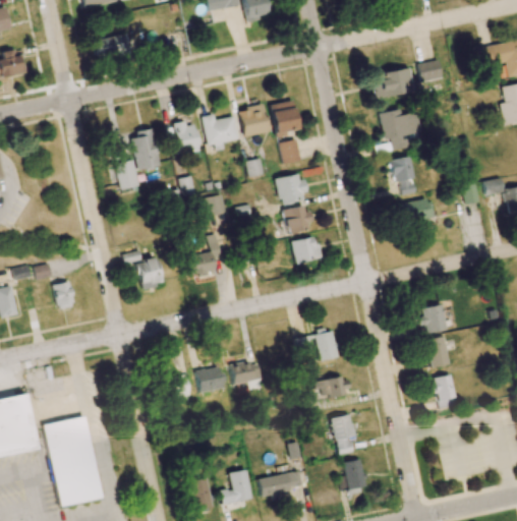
[(207,0),(208,10),(239,7),(238,0),(207,0)]
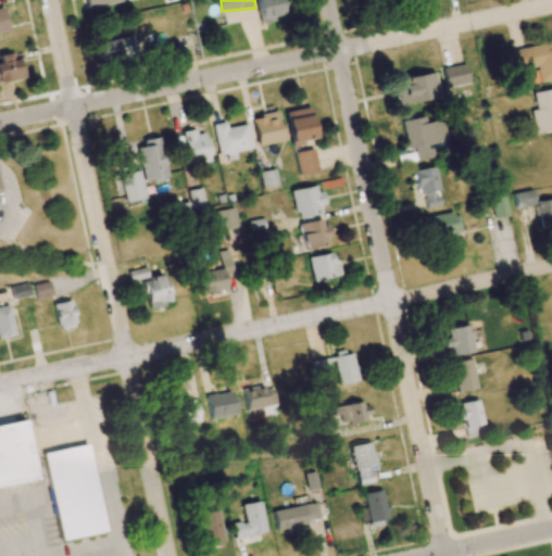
[(258,0),(263,21),(285,16),(280,0),(258,0)]
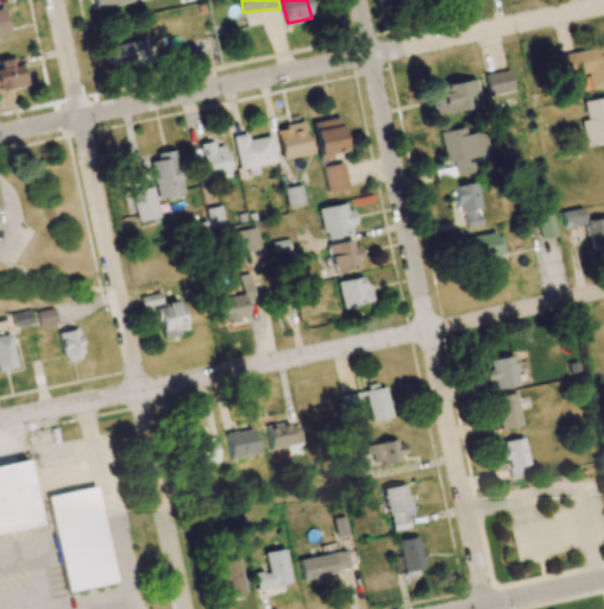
[(0,36),(12,35),(7,8),(0,10),(0,36)]
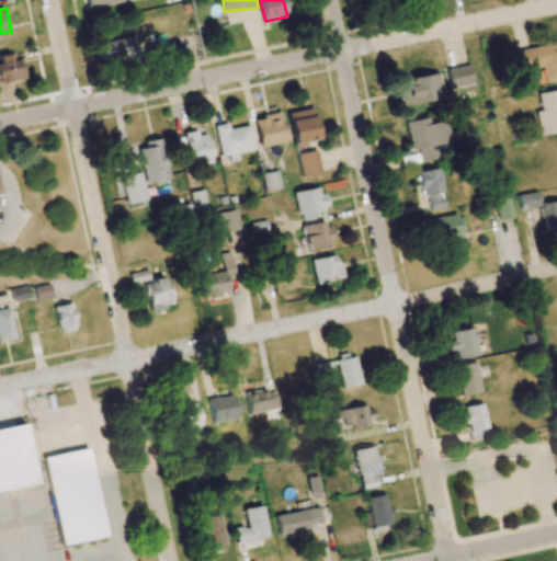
[(105,65),(141,55),(136,34),(100,45),(105,65)]
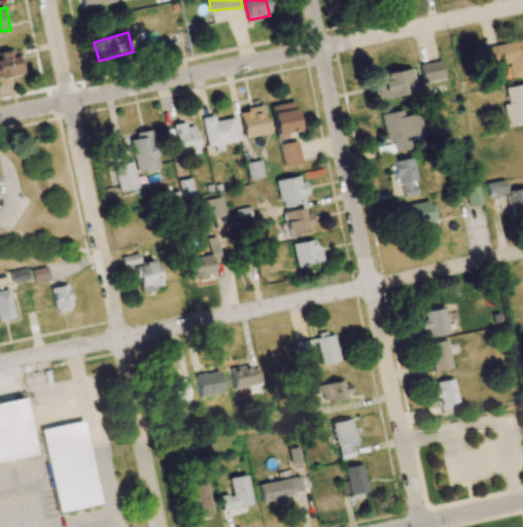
[(522,40),(486,48),(490,67),(512,63),(515,78),(522,76),(522,40)]
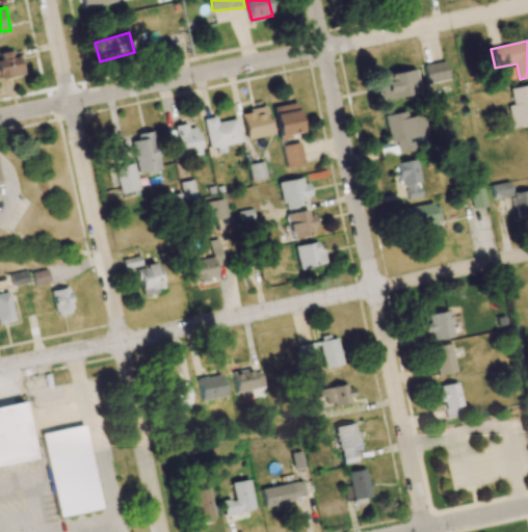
[(2,53),(3,60),(0,60),(0,79),(27,74),(24,55),(18,56),(17,50),(2,53)]
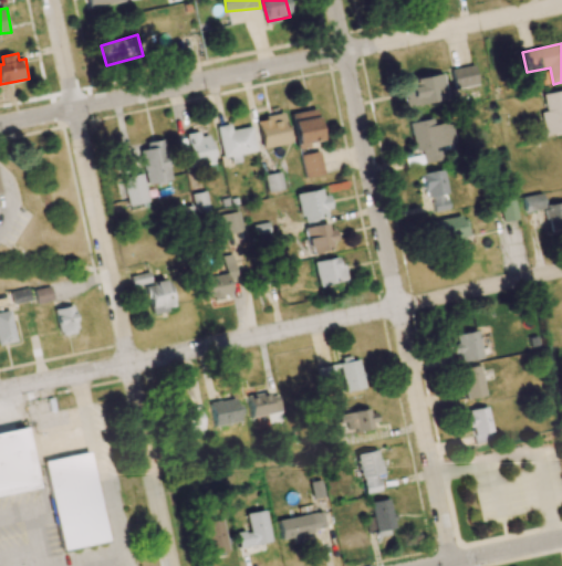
[(454,70),(457,88),(481,85),(478,65),(454,70)]
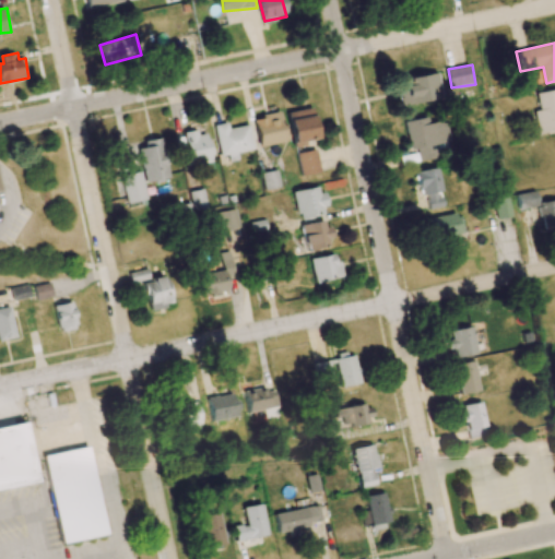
[(402,107),(445,97),(439,72),(397,82),(402,107)]
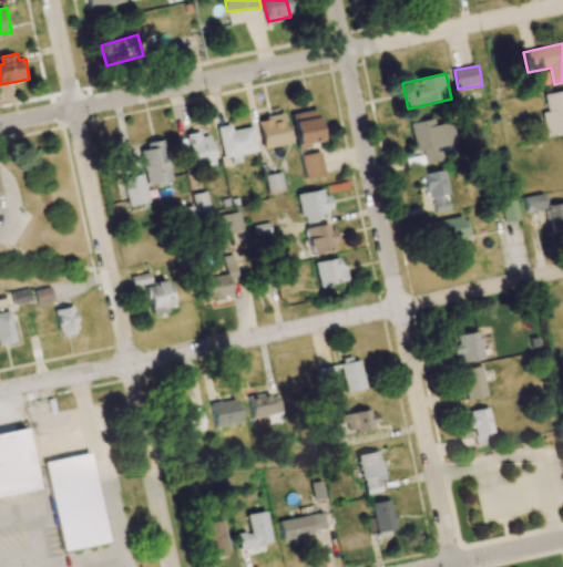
[(546,94),(550,111),(544,112),(550,137),(562,134),(562,91),(546,94)]
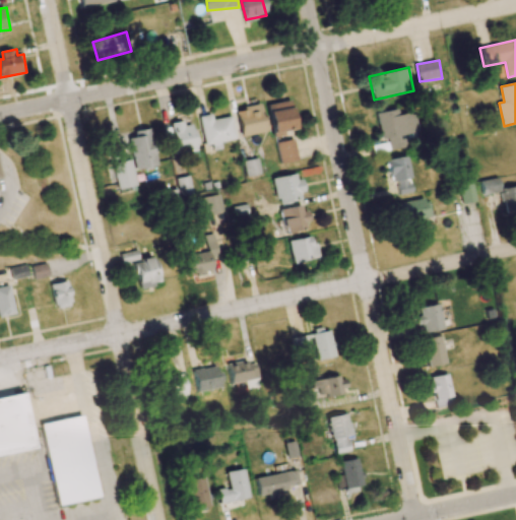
[(271,104),(274,137),(287,136),(286,131),(297,130),(294,102),(271,104)]
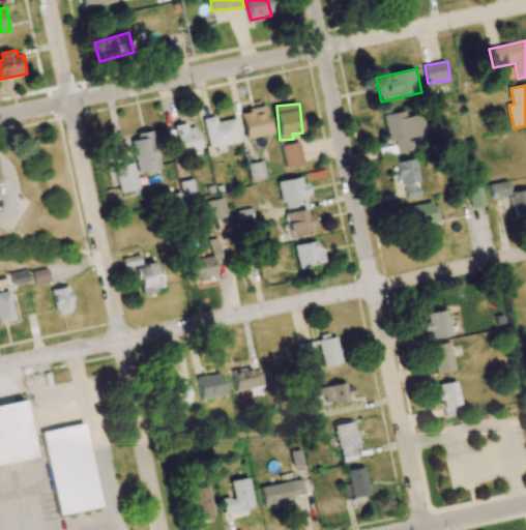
[(272,135),(269,108),(244,111),(247,138),(272,135)]
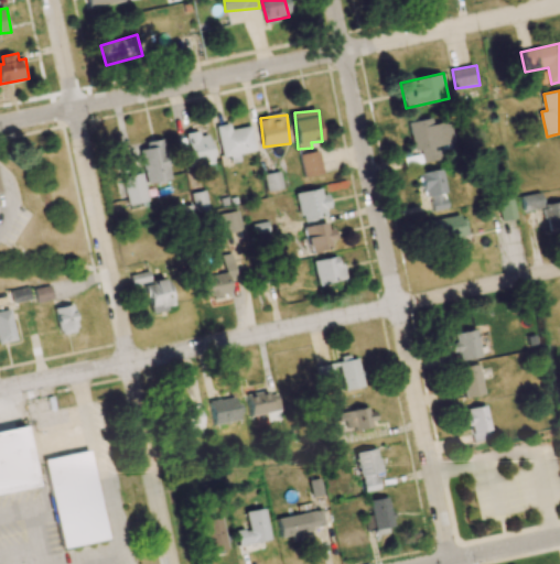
[(410,122),(417,153),(423,152),(426,163),(443,160),(441,148),(456,144),(452,121),(434,125),(433,118),(410,122)]
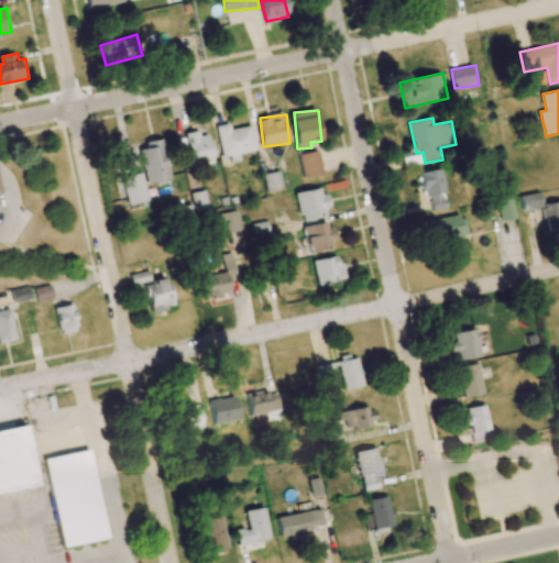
[(233,130),(232,123),(218,127),(225,157),(232,155),(233,163),(243,161),(242,154),(259,151),(253,125),(233,130)]
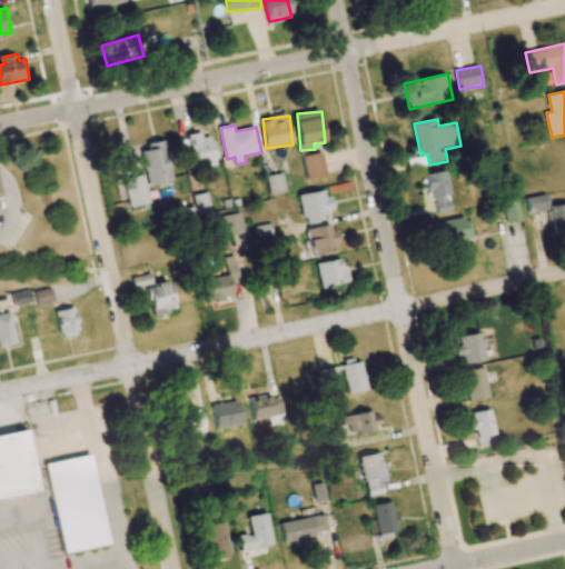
[(190,135),(195,168),(217,165),(214,136),(204,137),(202,132),(190,135)]
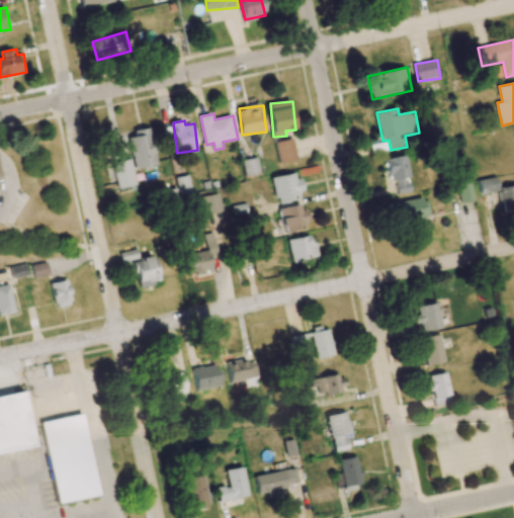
[(137,137),(131,138),(137,169),(158,165),(151,127),(136,131),(137,137)]
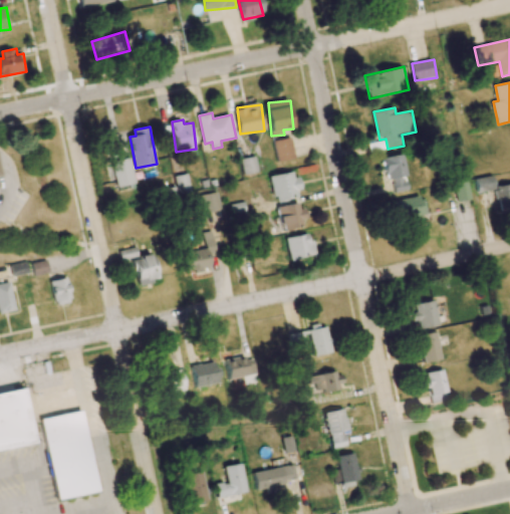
[(275,142),(280,163),(297,159),(292,138),(275,142)]
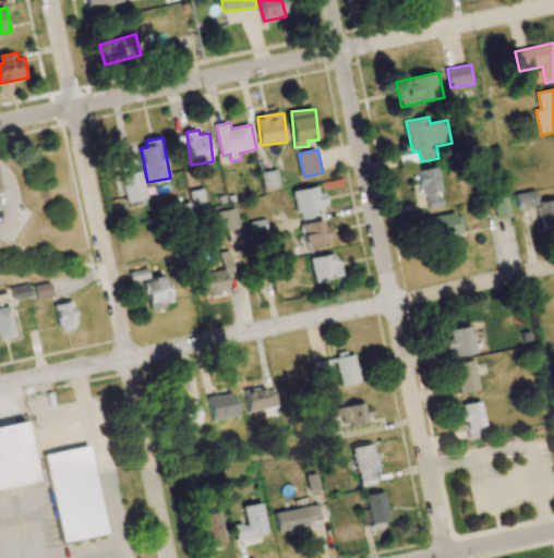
[(431,209),(446,206),(443,194),(445,193),(440,167),(418,172),(423,196),(428,195),(431,209)]
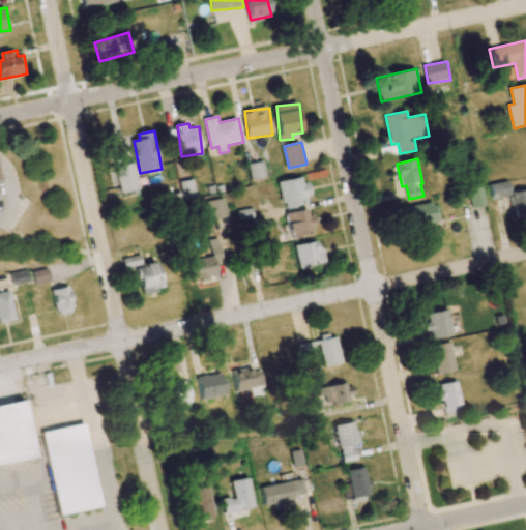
[(251,164),(254,180),(268,178),(265,162),(251,164)]
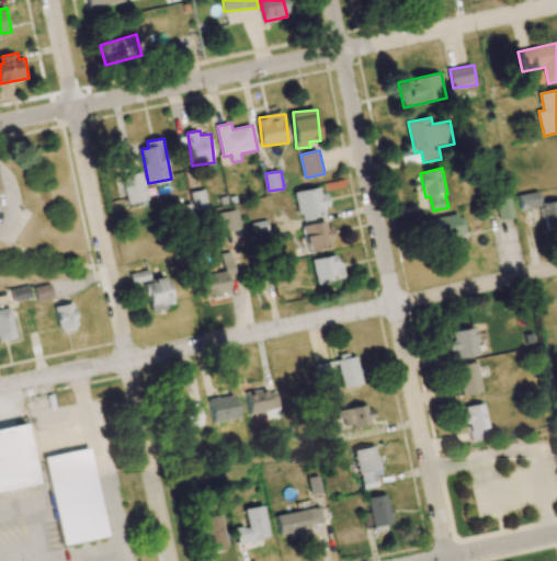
[(123,176),(131,205),(150,199),(144,172),(123,176)]
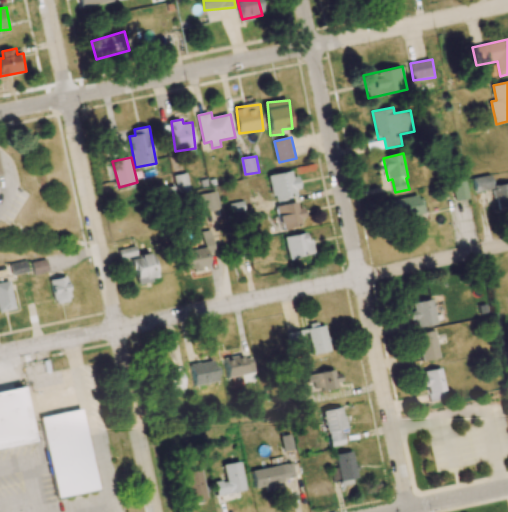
[(301,196),(296,170),(271,175),(276,201),(301,196)]
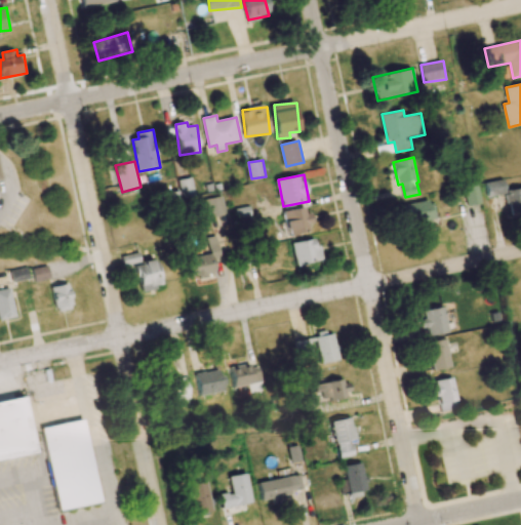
[(181,180),(185,198),(197,196),(194,177),(181,180)]
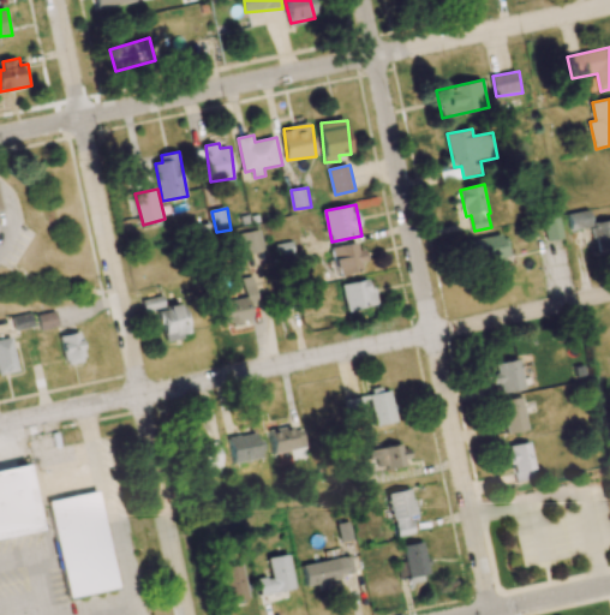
[(594,228),(592,212),(570,214),(573,230),(594,228)]
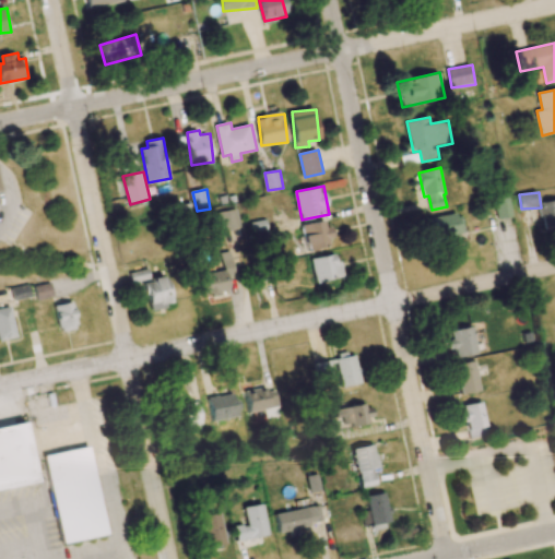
[(546,233),(554,230),(554,200),(541,203),(546,233)]
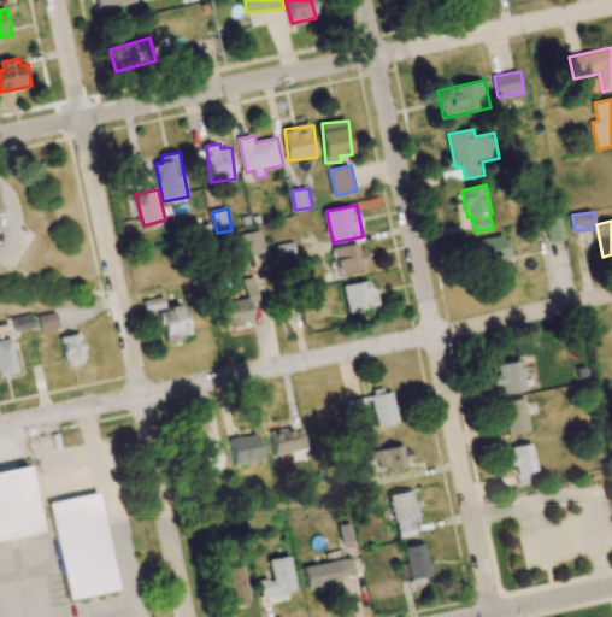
[(242,234),(247,257),(268,253),(264,230),(242,234)]
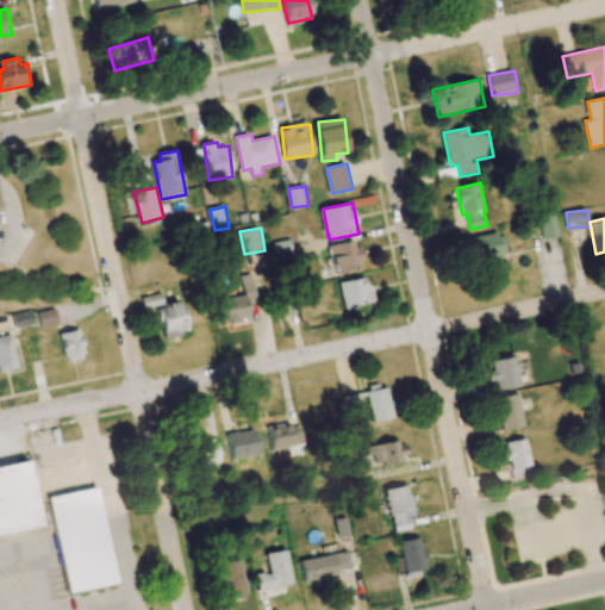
[(509,257),(505,234),(466,238),(469,262),(509,257)]
